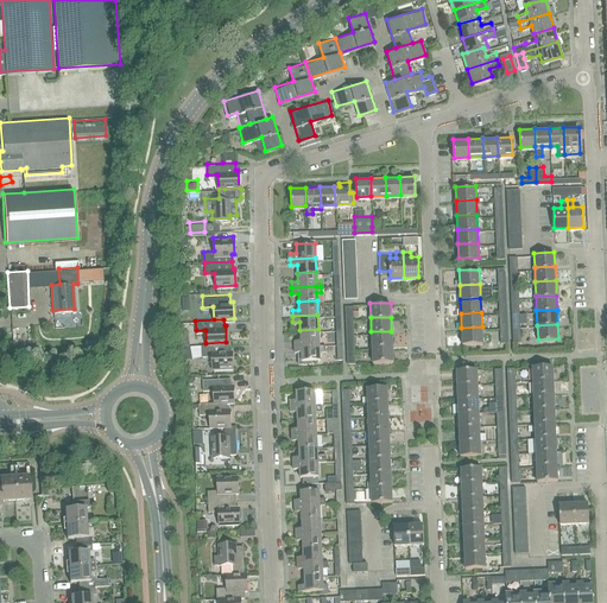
[(482,327),(461,328),(462,342),(482,341),(482,327)]
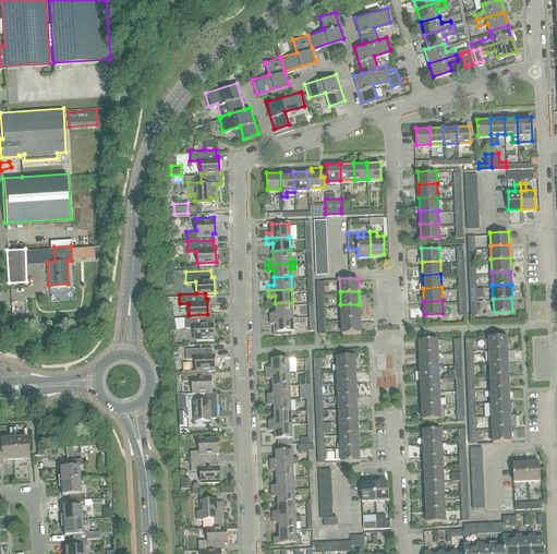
[(292,315),(292,302),(275,303),(276,311),(269,311),(269,316),(292,315)]
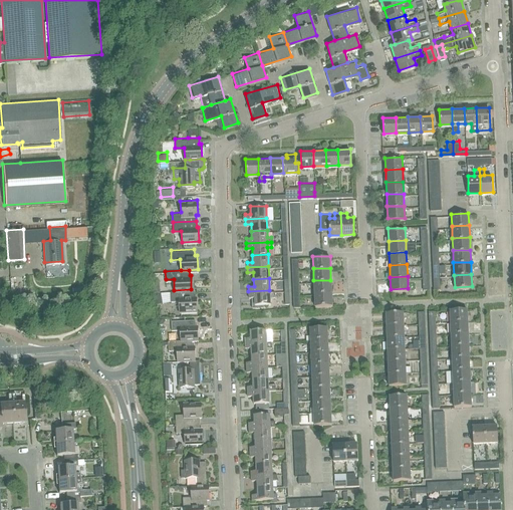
[(313,280),(314,293),(331,292),(330,280),(313,280)]
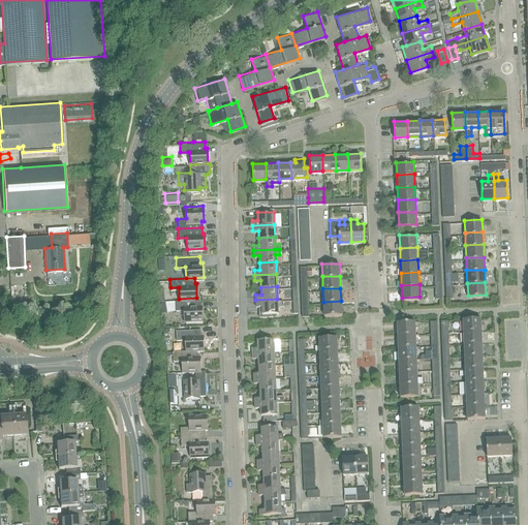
[(86,301),(86,294),(73,295),(74,302),(86,301)]
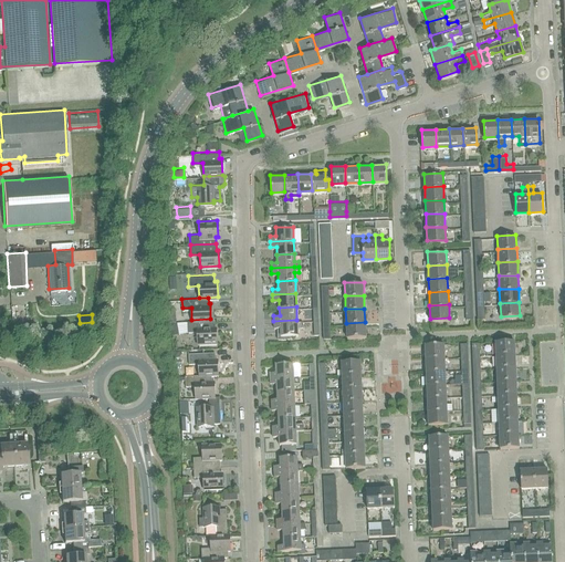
[(210,319),(191,320),(186,320),(186,331),(196,331),(197,343),(217,342),(216,325),(213,325),(213,319),(210,319)]
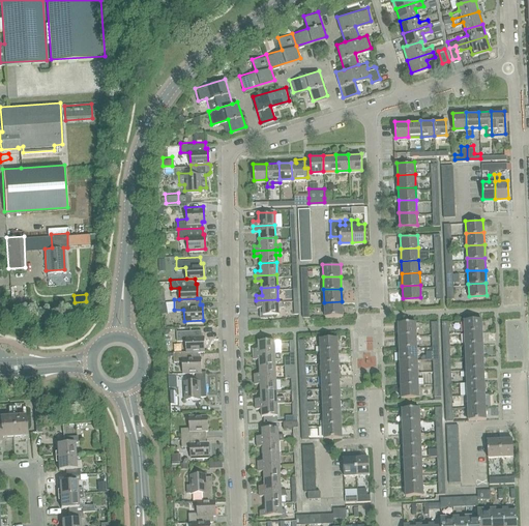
[(277,299),(256,300),(256,305),(259,305),(260,316),(271,315),(271,313),(278,312),(277,304),(283,304),(283,299),(277,299)]
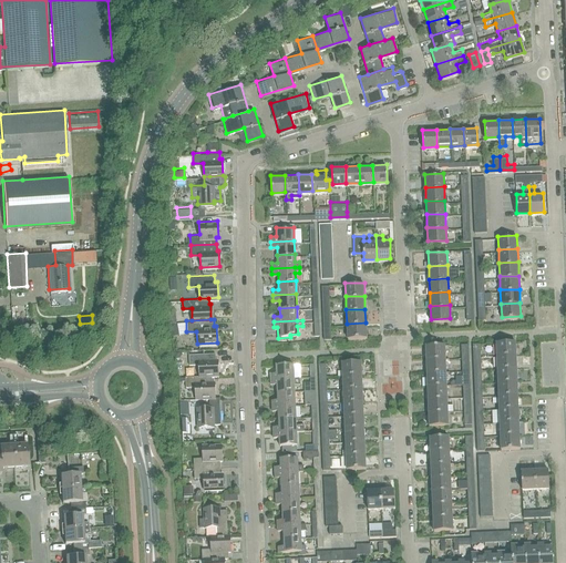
[(366,323),(347,324),(347,337),(366,336),(366,323)]
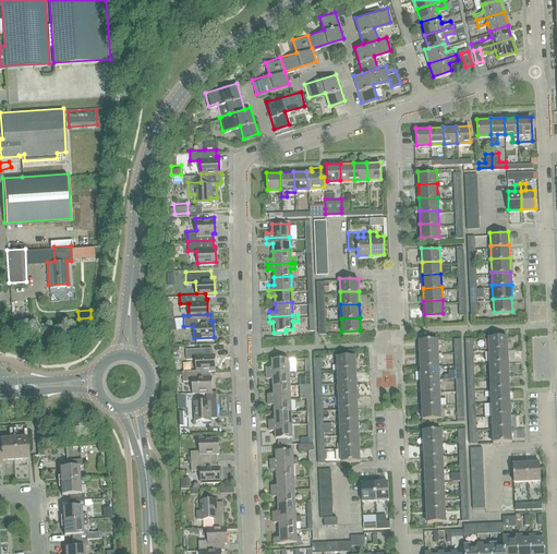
[(488,335),(488,348),(507,347),(507,334),(488,335)]
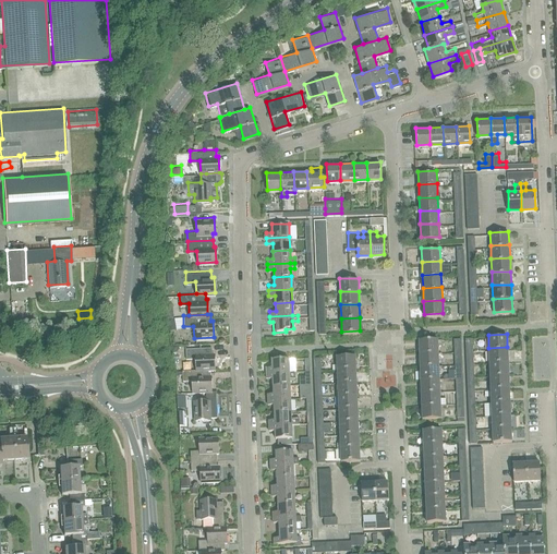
[(420,350),(437,350),(437,337),(419,337),(420,350)]
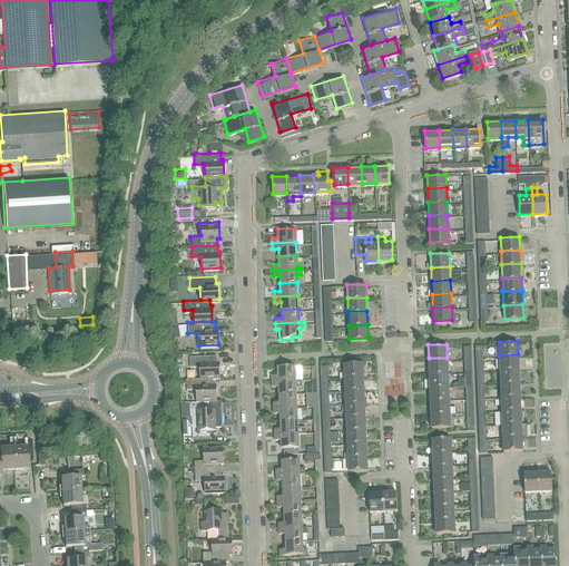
[(216,353),(188,354),(189,366),(199,364),(199,377),(213,377),(219,377),(218,360),(216,360),(216,353)]
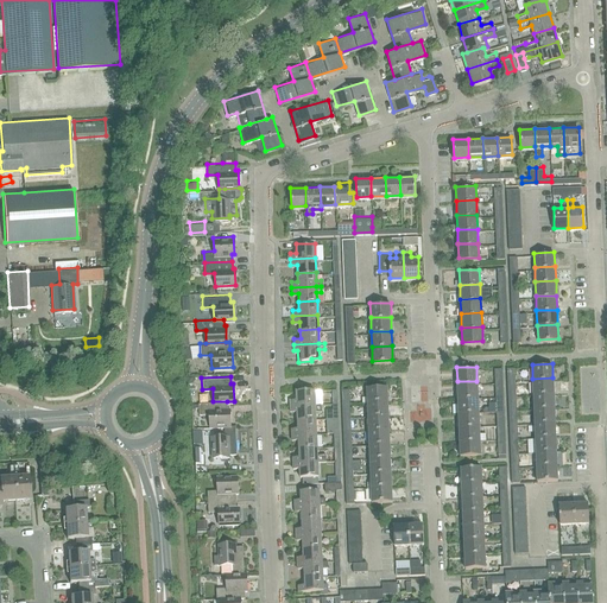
[(532,379),(533,393),(554,392),(552,378),(532,379)]
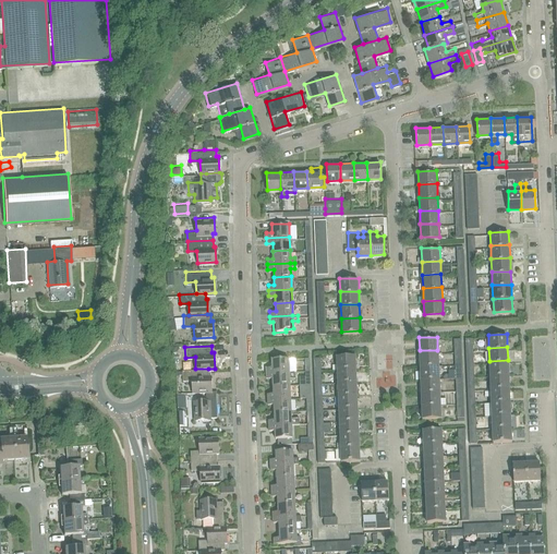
[(420,364),(438,363),(437,350),(420,350),(420,364)]
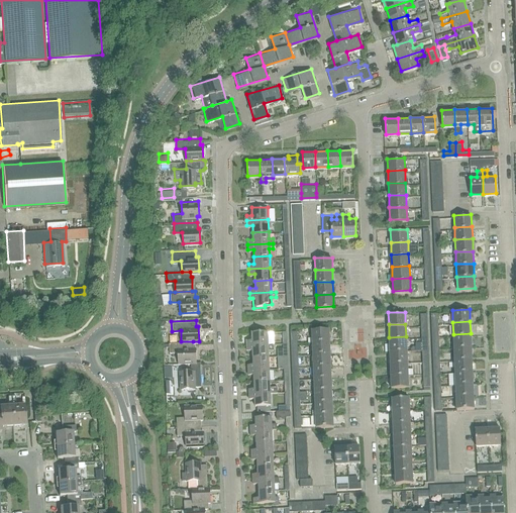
[(308,340),(312,340),(329,339),(329,327),(312,328),(312,335),(308,335),(308,340)]
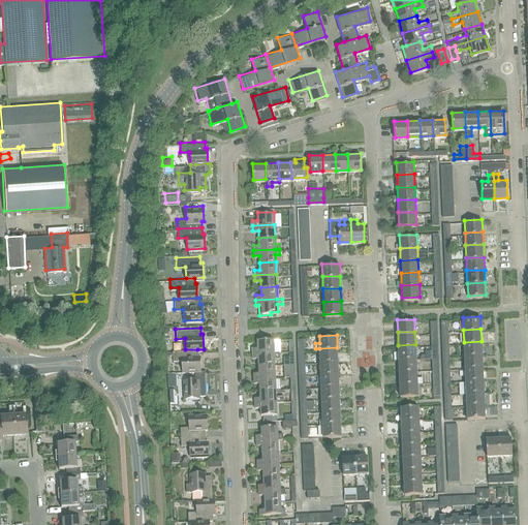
[(274,350),(274,338),(257,338),(257,346),(252,346),(252,351),(274,350)]
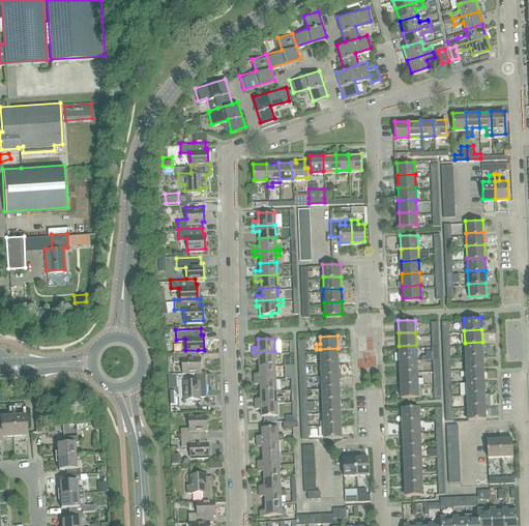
[(465,343),(465,355),(482,354),(482,342),(465,343)]
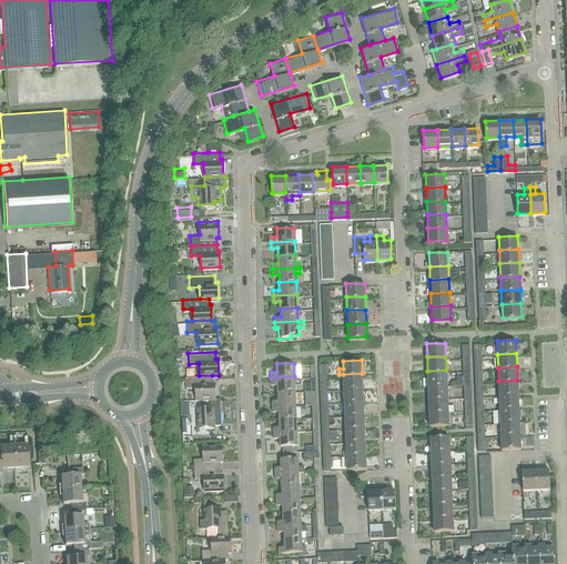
[(427,371),(428,384),(446,383),(446,370),(427,371)]
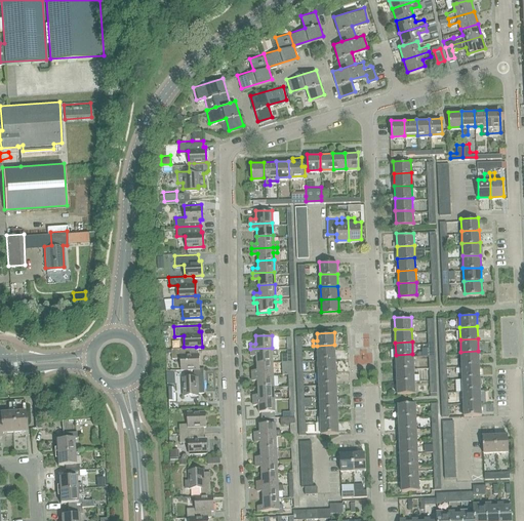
[(317,346),(318,358),(335,357),(334,345),(317,346)]
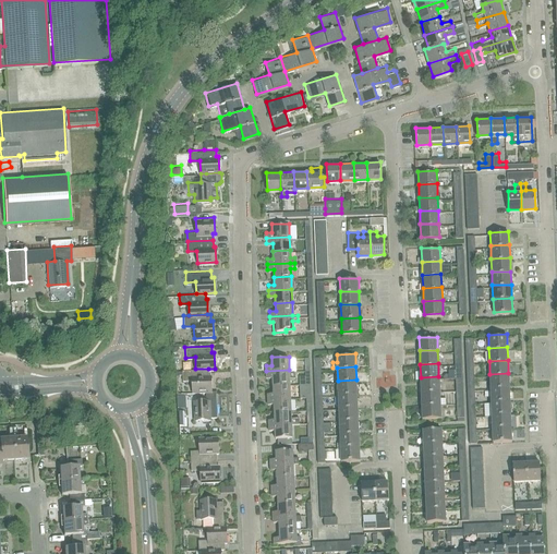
[(192,390),(206,390),(206,389),(212,389),(210,374),(208,374),(208,369),(195,369),(181,370),(182,378),(191,378),(192,390)]
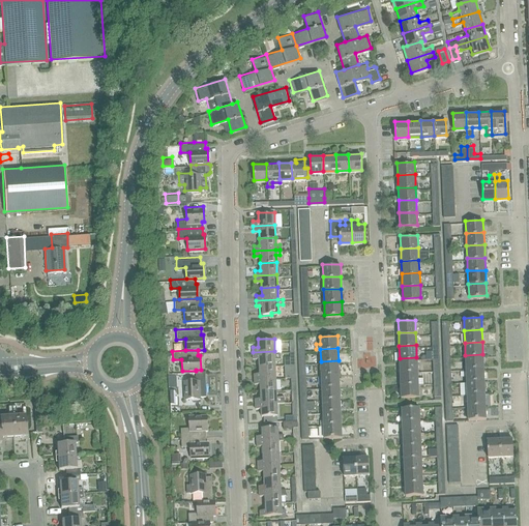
[(274,351),(253,352),(253,357),(259,357),(259,364),(275,363),(274,357),(278,356),(278,351),(274,351)]
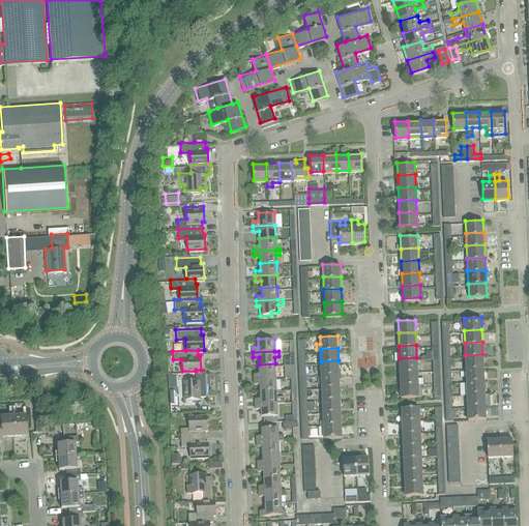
[(465,355),(466,368),(483,367),(482,354),(465,355)]
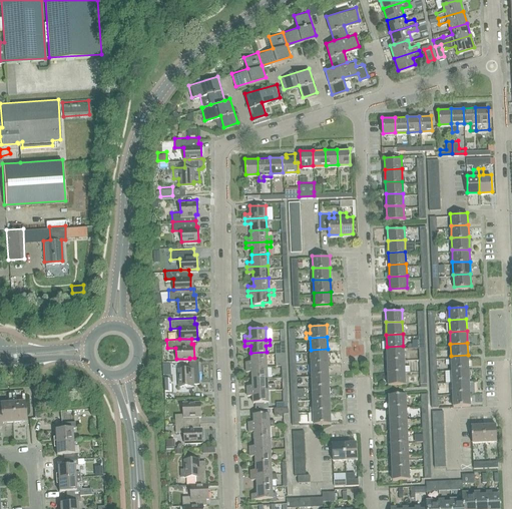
[(387,347),(387,359),(404,358),(403,346),(387,347)]
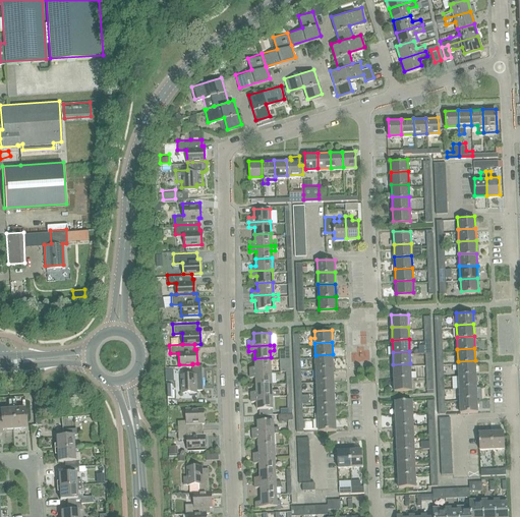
[(315,355),(315,367),(333,366),(333,354),(315,355)]
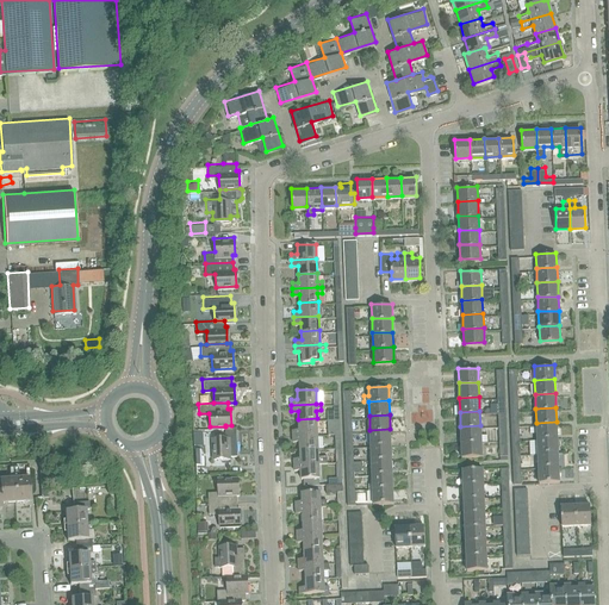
[(339,417),(334,417),(327,418),(327,432),(340,431),(339,417)]
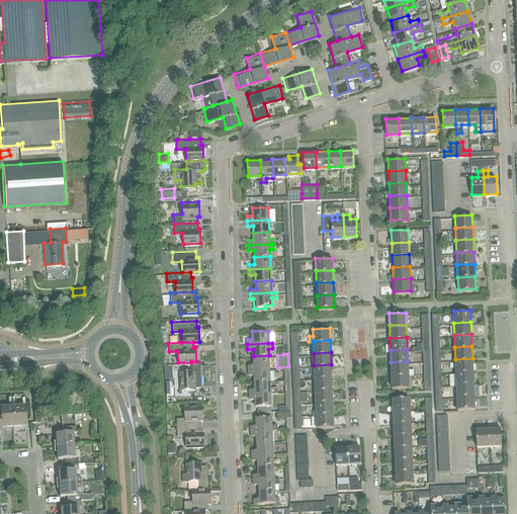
[(269,355),(253,356),(253,363),(248,363),(248,368),(269,367),(269,355)]
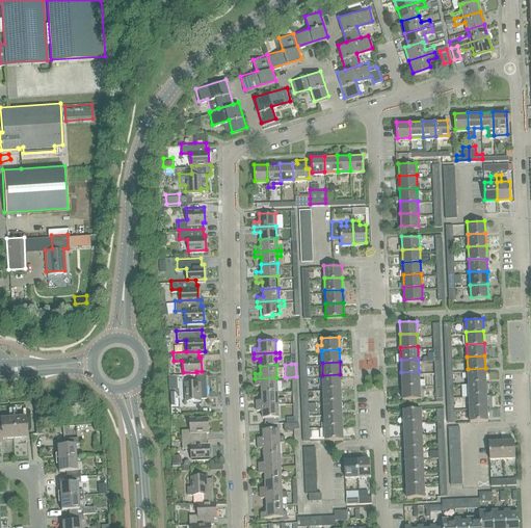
[(468,369),(468,381),(485,380),(485,368),(468,369)]
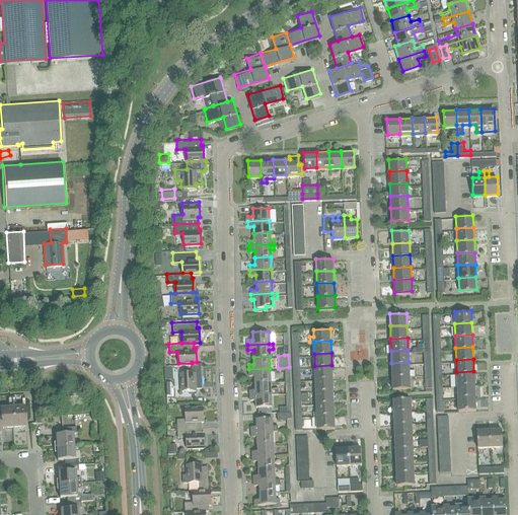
[(192,362),(192,363),(192,371),(180,371),(180,389),(195,388),(195,386),(201,385),(200,362),(197,362),(192,362)]
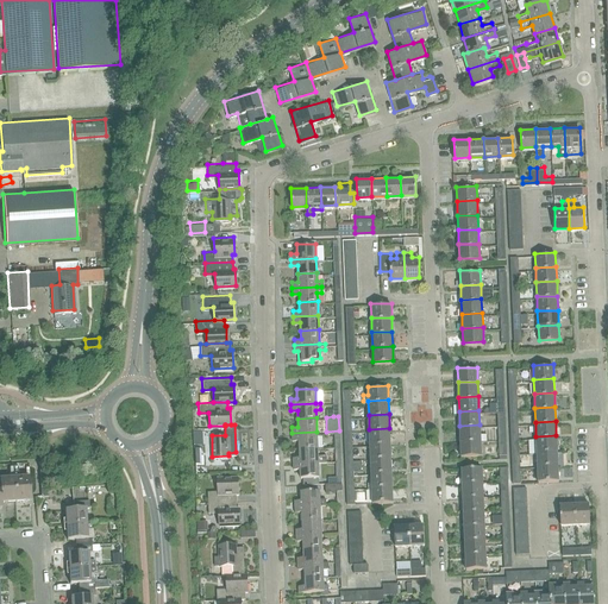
[(459,426),(461,440),(480,439),(480,425),(459,426)]
